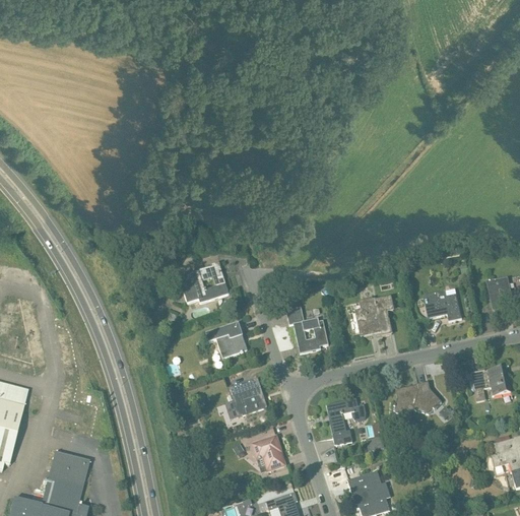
[(467,262),(460,264),(462,271),(468,269),(467,262)]
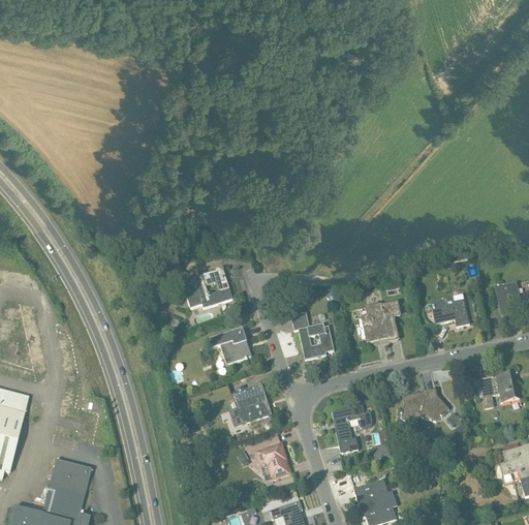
[(218,272),(217,270),(203,274),(203,275),(182,281),(190,307),(203,303),(204,307),(232,298),(229,286),(224,270),(218,272)]
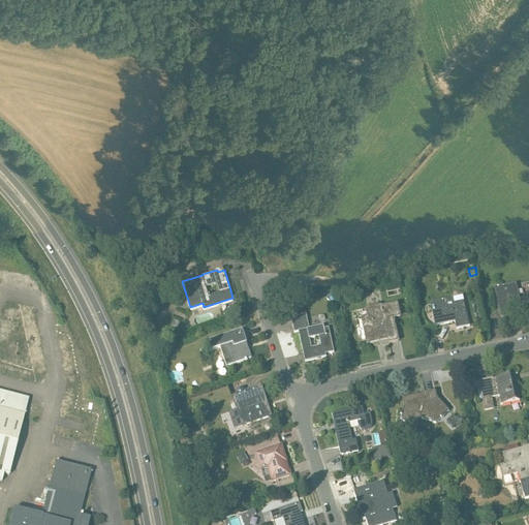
[(528,292),(519,295),(517,281),(495,285),(501,315),(528,310),(528,292)]
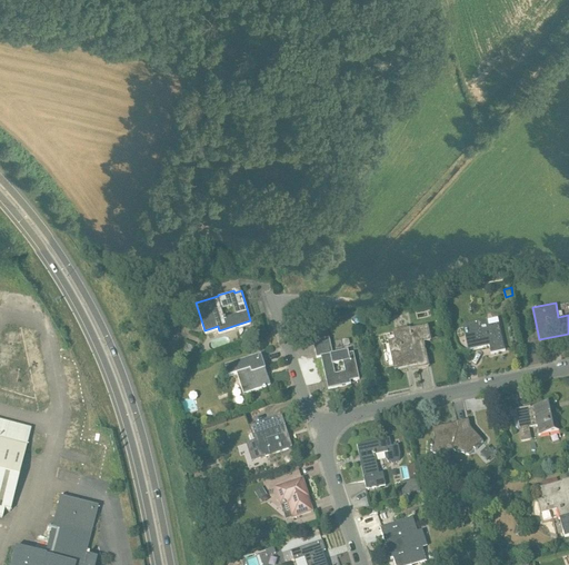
[(505,346),(498,314),(462,321),(468,347),(490,343),(491,349),(505,346)]
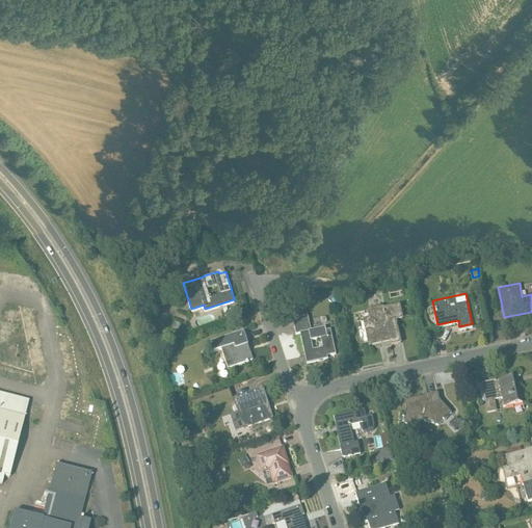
[(403,316),(400,301),(384,306),(384,304),(381,305),(381,302),(367,306),(369,315),(364,316),(369,343),(391,338),(391,341),(400,339),(396,317),(403,316)]
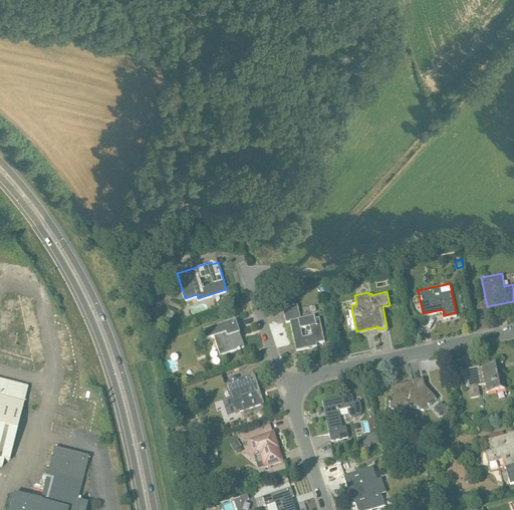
[(300,316),(297,301),(283,305),(286,319),(289,318),(296,348),(317,343),(316,340),(324,338),(319,315),(315,316),(314,313),(300,316)]
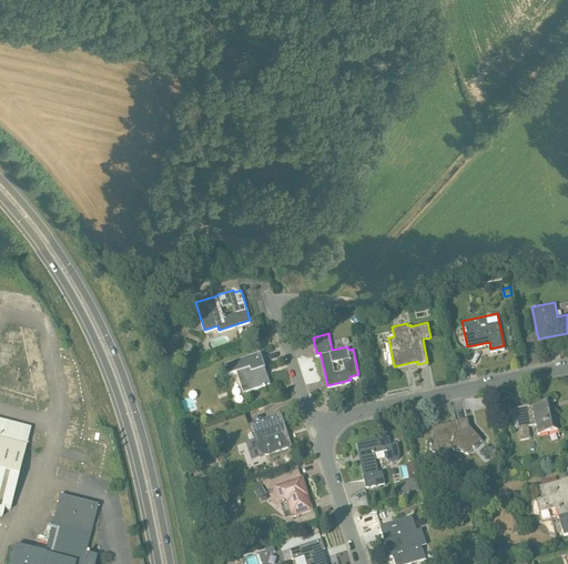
[(270,381),(261,351),(225,363),(229,373),(234,371),(234,373),(237,372),(243,390),(270,381)]
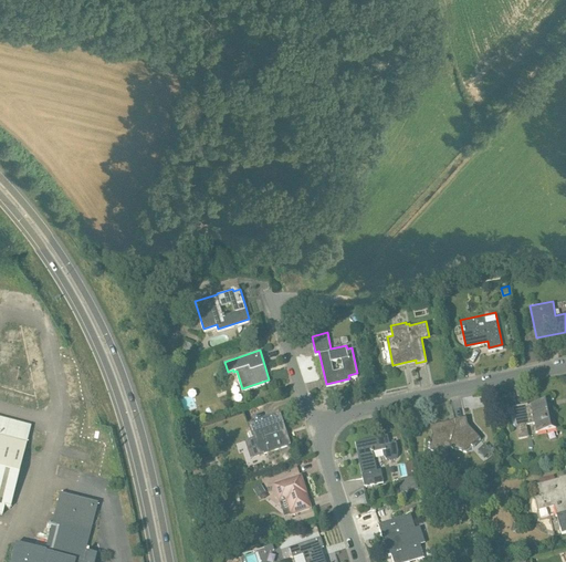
[(556,424),(551,396),(530,401),(522,403),(513,405),(514,412),(509,413),(512,425),(516,424),(516,425),(524,424),(526,423),(526,422),(534,419),(536,428),(556,424)]
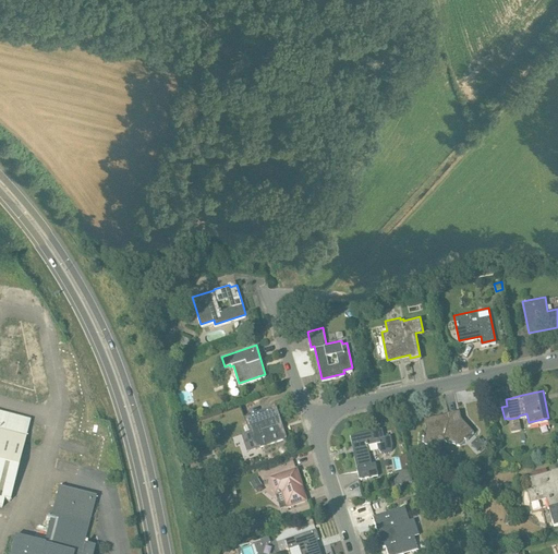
[(277,408),(277,406),(267,409),(267,408),(255,412),(244,417),(252,438),(247,440),(250,447),(286,435),(286,434),(278,408),(277,408)]
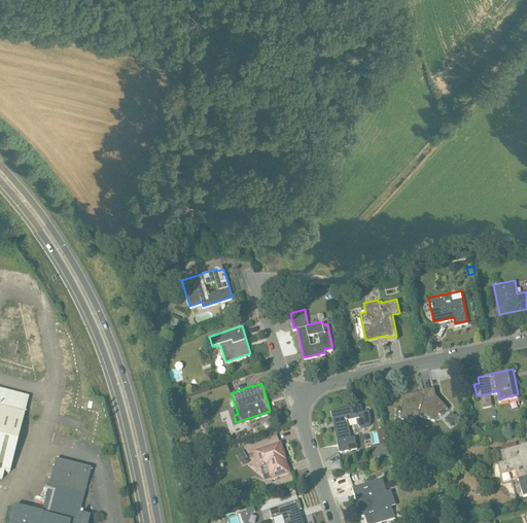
[(434,418),(448,406),(435,393),(434,386),(406,392),(399,414),(408,417),(408,418),(416,421),(419,413),(434,418)]
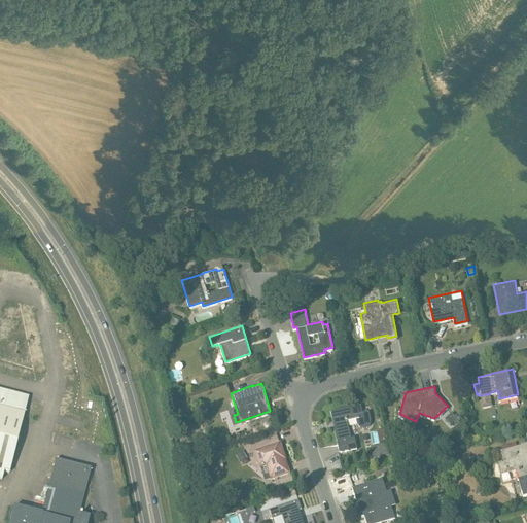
[(11,469),(29,409),(0,401),(0,474),(4,476),(6,468),(11,469)]
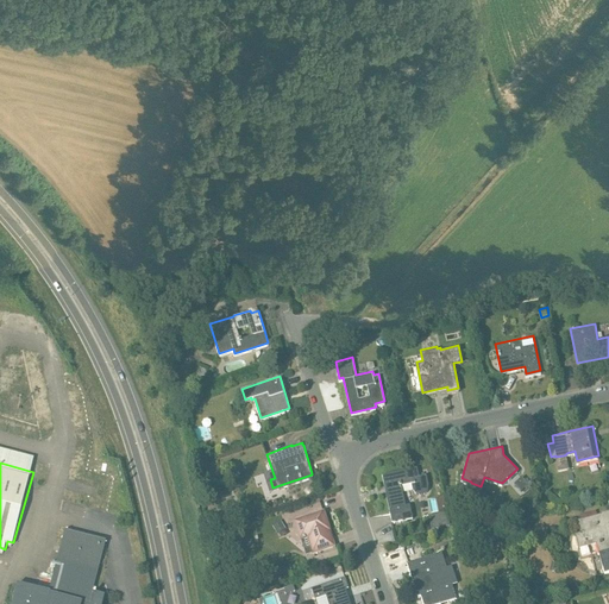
[(419,473),(418,464),(382,472),(393,520),(413,515),(410,502),(406,502),(402,483),(412,480),(413,485),(415,489),(420,491),(425,491),(428,488),(428,482),(427,471),(419,473)]
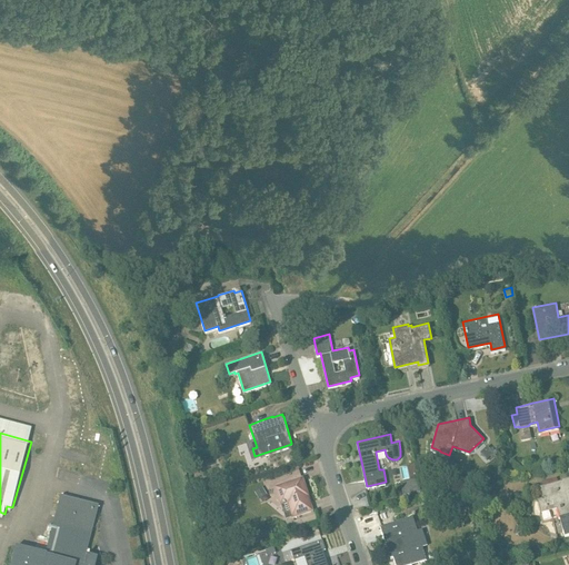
[(488,444),(481,449),(488,456),(493,449),(488,444)]
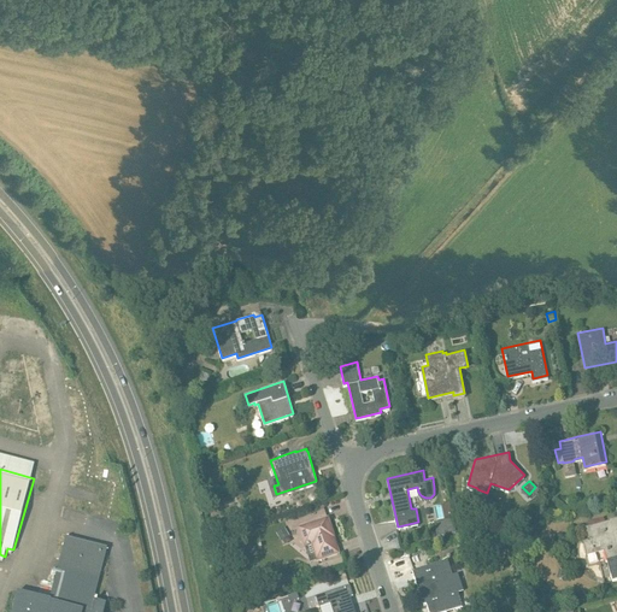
[(616,577),(616,515),(609,517),(609,518),(586,525),(589,537),(582,539),(587,553),(604,548),(613,578),(616,577)]
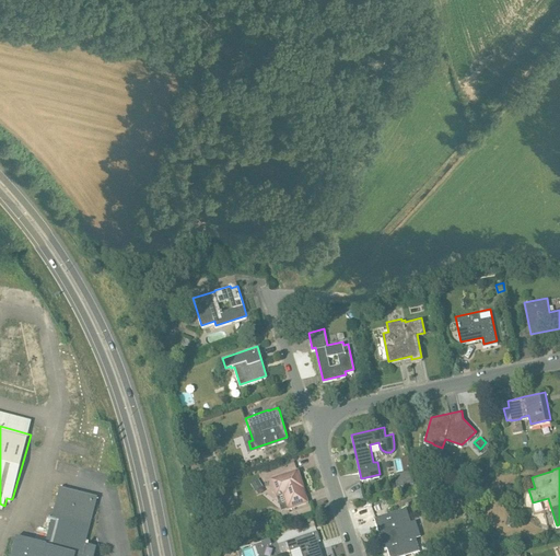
[(288,506),(307,499),(302,485),(303,484),(299,468),(271,477),(277,494),(283,491),(288,506)]
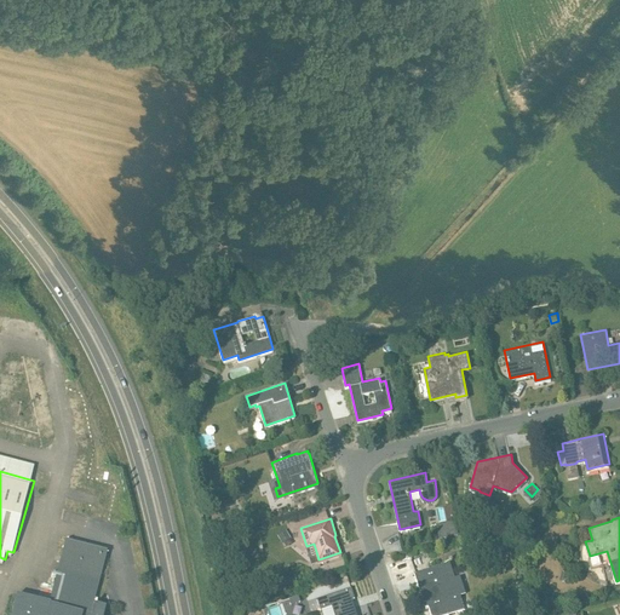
[(452,518),(440,521),(442,534),(454,532),(452,518)]
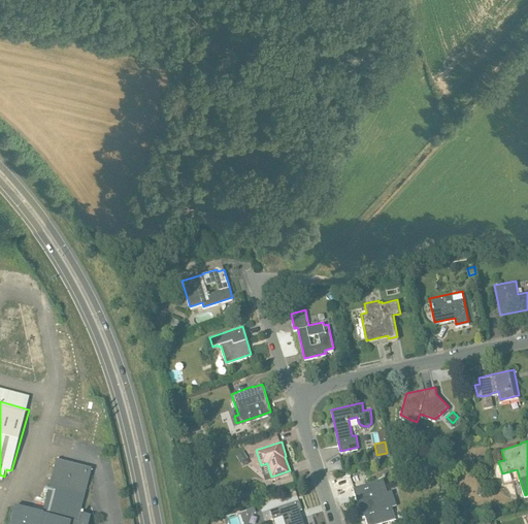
[(240,458),(248,454),(244,449),(237,453),(240,458)]
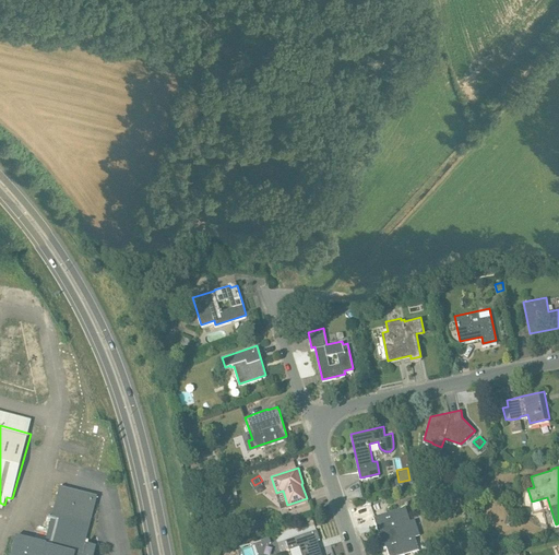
[(90,543),(86,542),(98,495),(60,485),(46,542),(16,534),(11,554),(94,554),(96,546),(88,544),(90,543)]
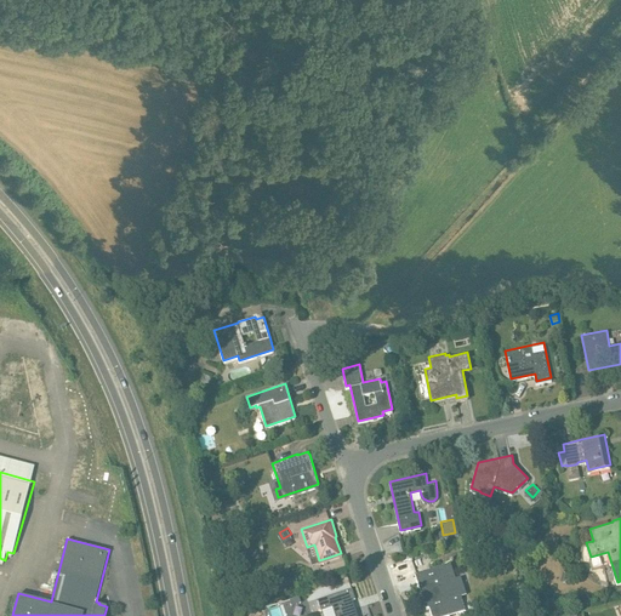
[(238,540),(231,542),(234,551),(241,547),(238,540)]
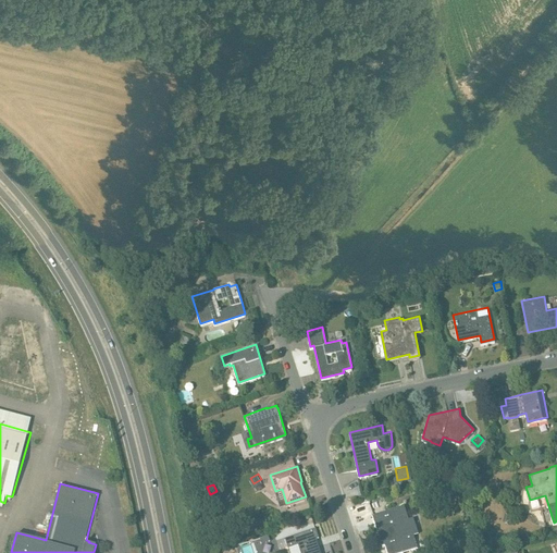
[(403,518),(399,505),(372,514),(382,544),(385,543),(388,552),(390,552),(417,544),(408,516),(403,518)]
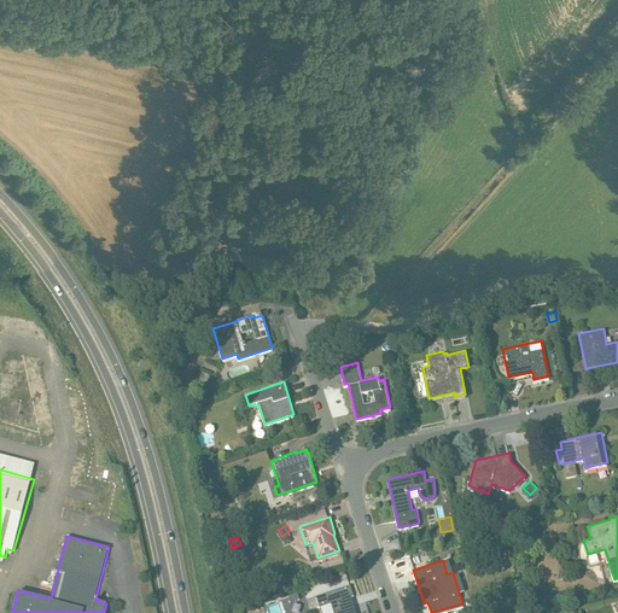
[(360,612),(350,583),(316,594),(320,605),(331,601),(334,612),(360,612)]
